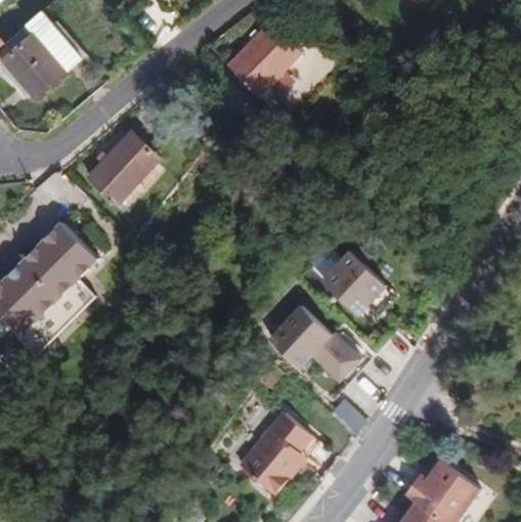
[(81,56),(40,9),(24,24),(27,25),(32,33),(66,71),(81,56)]
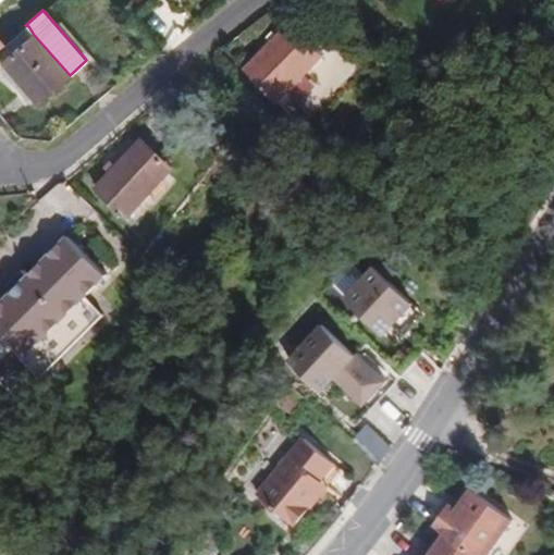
[(274,100),(322,52),(288,20),(242,68),(274,100)]
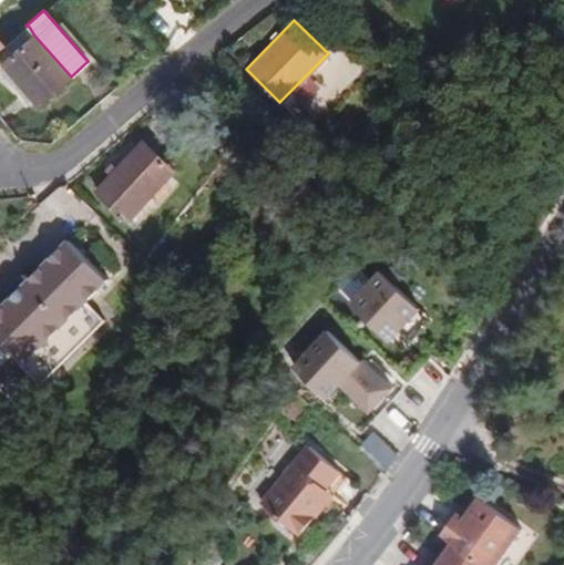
[(6,60),(34,36),(29,27),(0,51),(0,53),(6,60)]
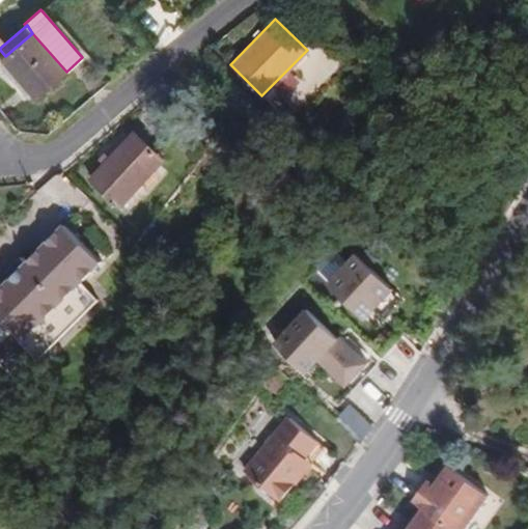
[(66,72),(32,33),(5,56),(2,59),(4,61),(32,93),(35,98),(66,72)]
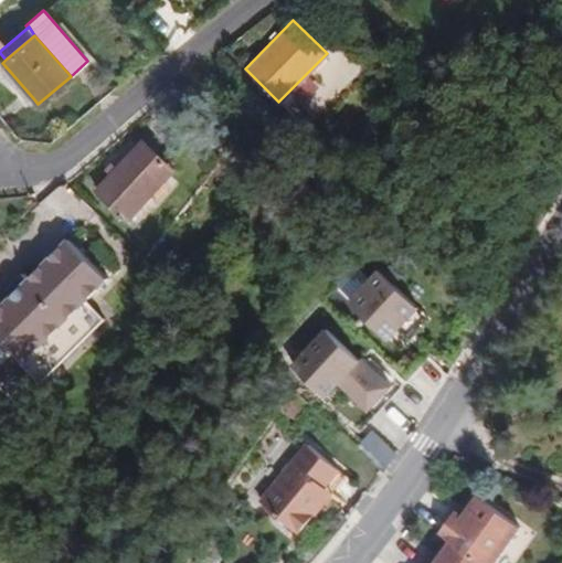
[(34,99),(4,65),(0,68),(0,71),(30,104),(34,99)]
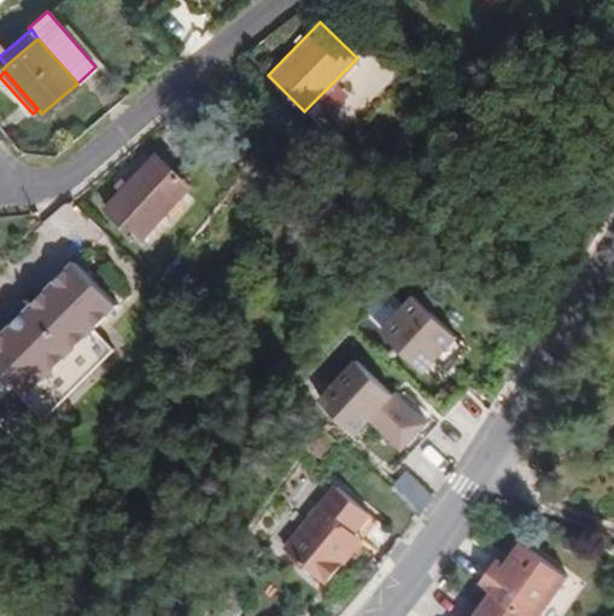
[(188,182),(156,154),(145,166),(176,196),(188,182)]
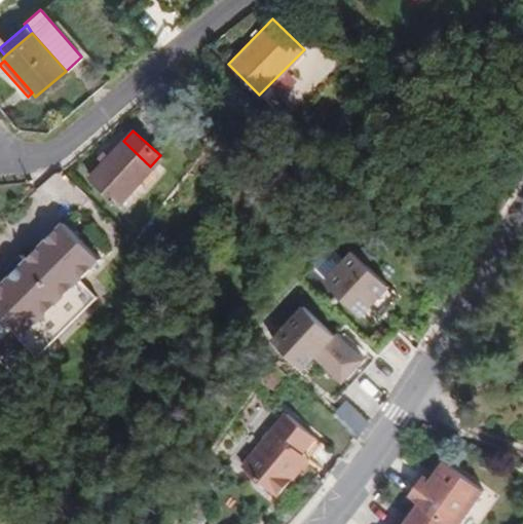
[(138,179),(150,166),(123,141),(104,161),(99,167),(90,176),(118,201),(138,179)]
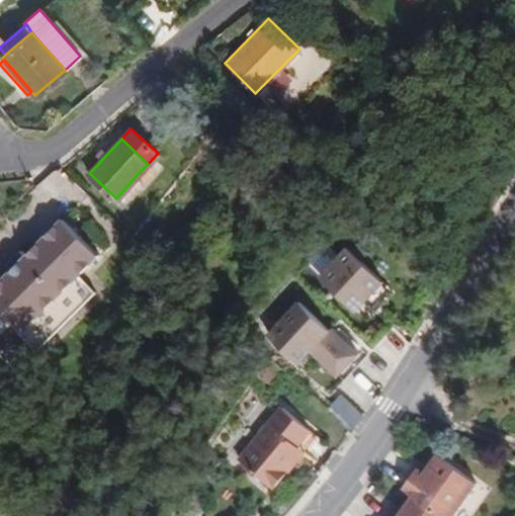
[(97,165),(102,159),(97,154),(92,160),(97,165)]
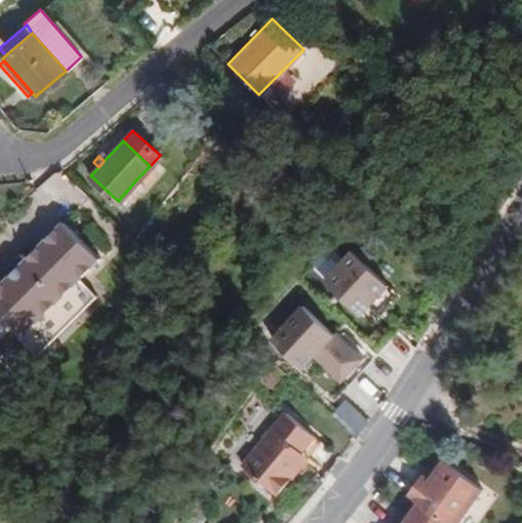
[(125,208),(146,187),(137,178),(118,201),(125,208)]
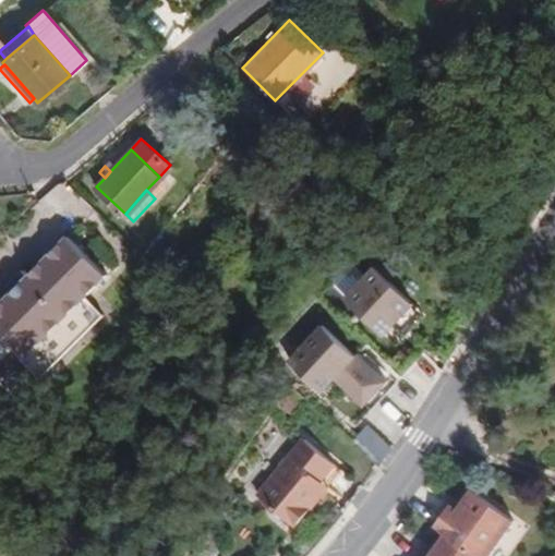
[(68,233),(0,305),(0,353),(27,378),(119,281),(68,233)]
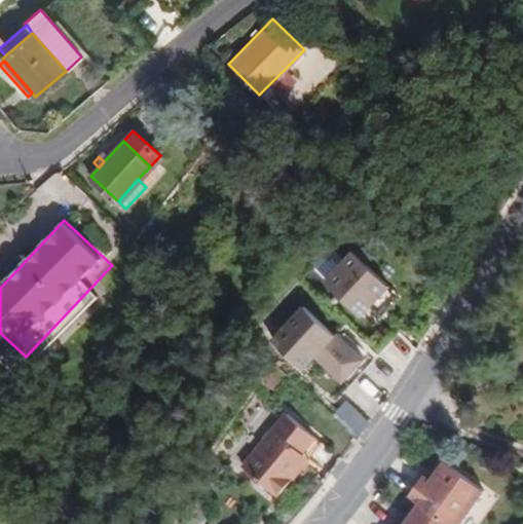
[(346,255),(339,247),(325,261),(333,268),(321,283),(359,317),(385,288),(348,253),(346,255)]
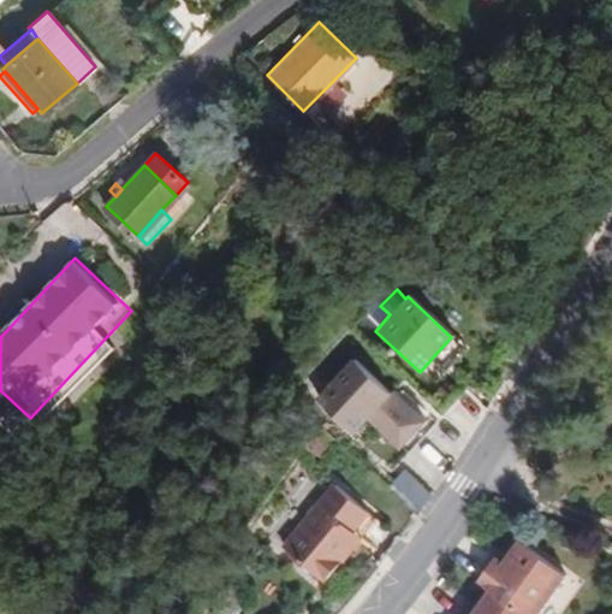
[(352,360),(315,400),(351,434),(367,417),(405,452),(438,417),(409,391),(398,401),(352,360)]
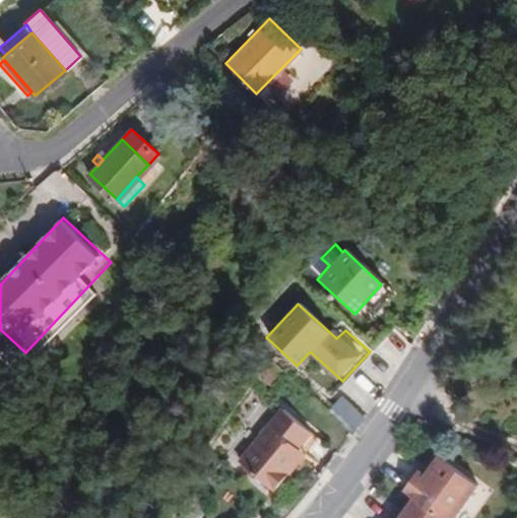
[(277,369),(265,359),(253,375),(264,384),(277,369)]
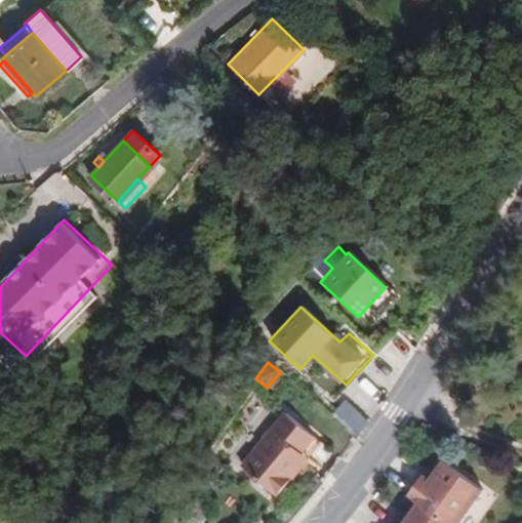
[(350,438),(362,421),(340,401),(326,415),(350,438)]
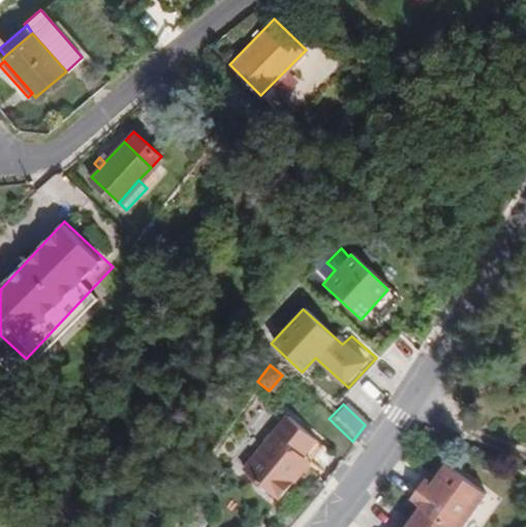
[(276,498),(290,479),(283,473),(299,455),(311,438),(283,415),(240,470),(276,498)]
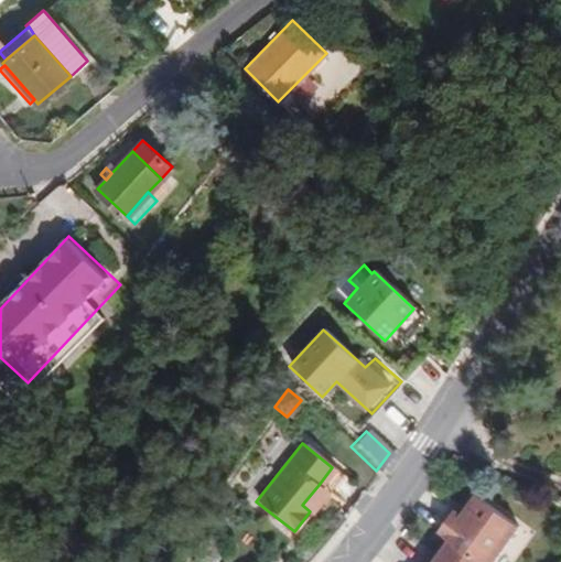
[(310,511),(326,490),(319,485),(302,505),(310,511)]
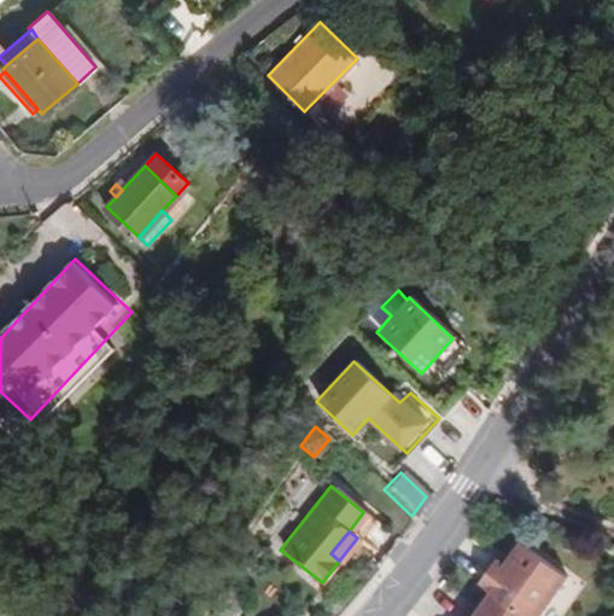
[(509,561),(506,558),(518,541),(513,538),(497,561),(506,567),(509,561)]
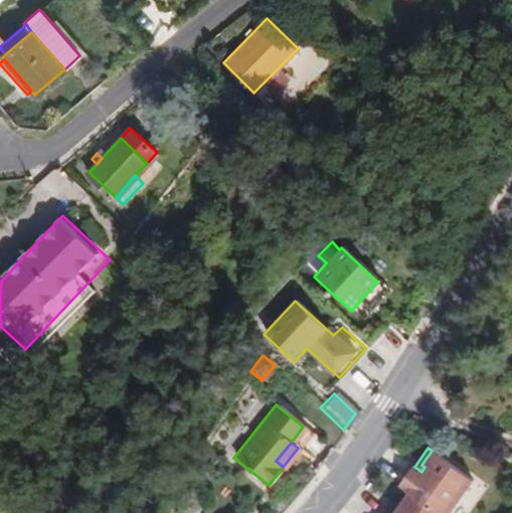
[(436,512),(447,512),(471,480),(432,451),(421,465),(424,467),(421,472),(414,467),(411,466),(397,485),(407,492),(436,512)]
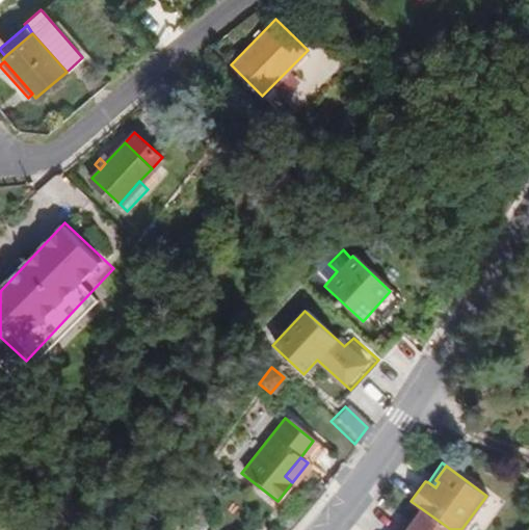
[(149,515),(157,505),(142,494),(135,504),(149,515)]
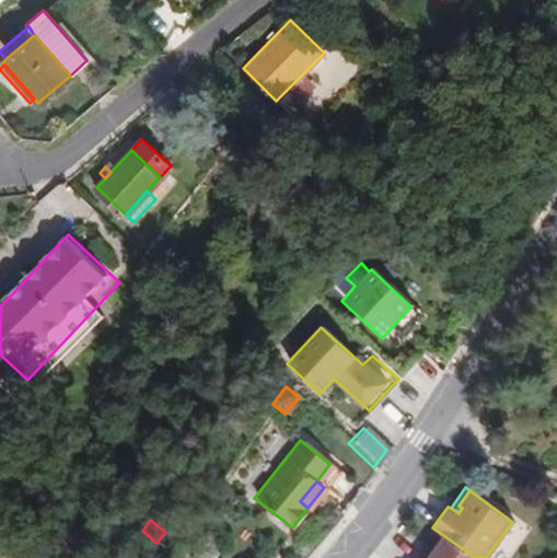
[(474,557),(443,535),(432,551),(427,557),(419,553),(415,557),(474,557)]
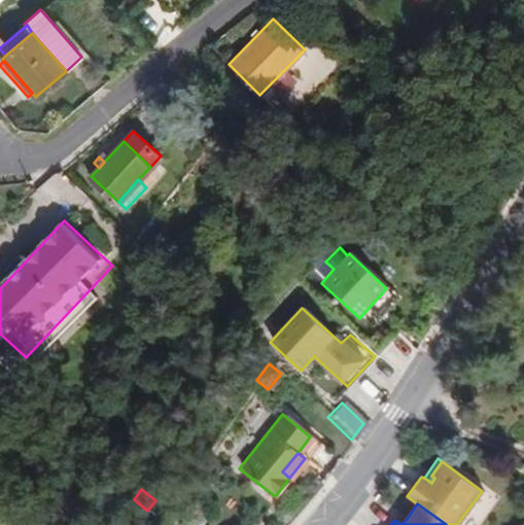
[(402,524),(407,519),(399,513),(394,520),(402,524)]
